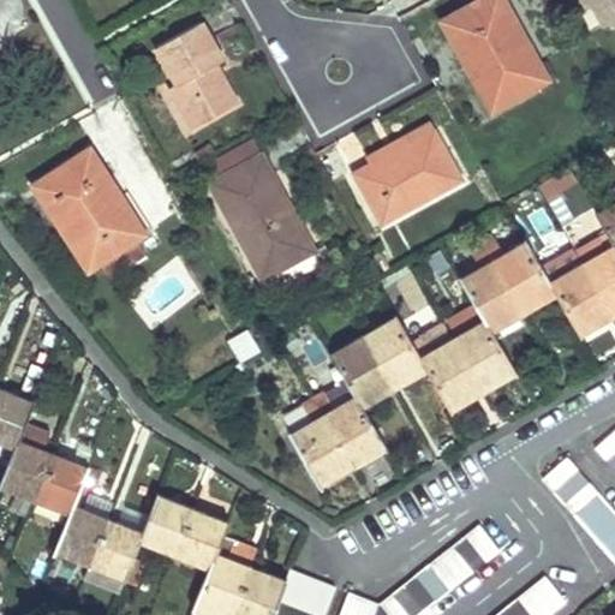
[(502,0),(473,0),(451,13),(501,102),(548,76),(502,0)]
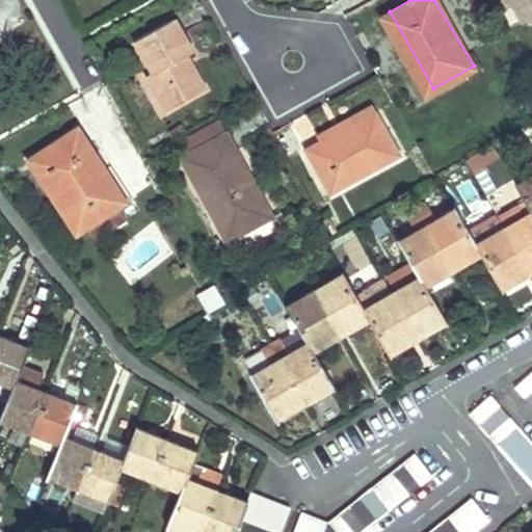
[(531,16),(531,0),(506,0),(510,5),(514,3),(524,20),(531,17),(531,16)]
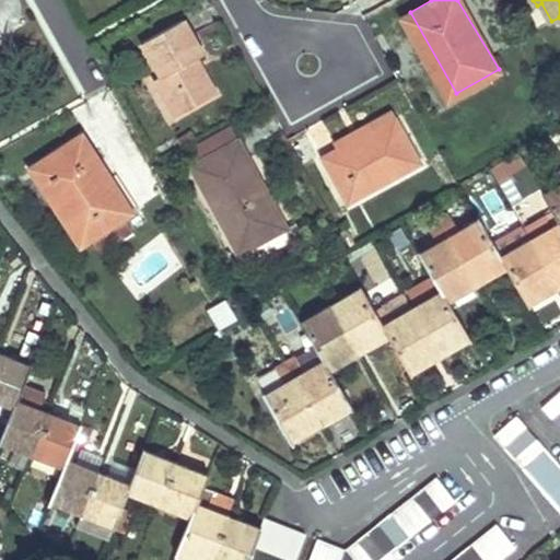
[(410,12),(403,16),(448,97),(456,93),(410,12)]
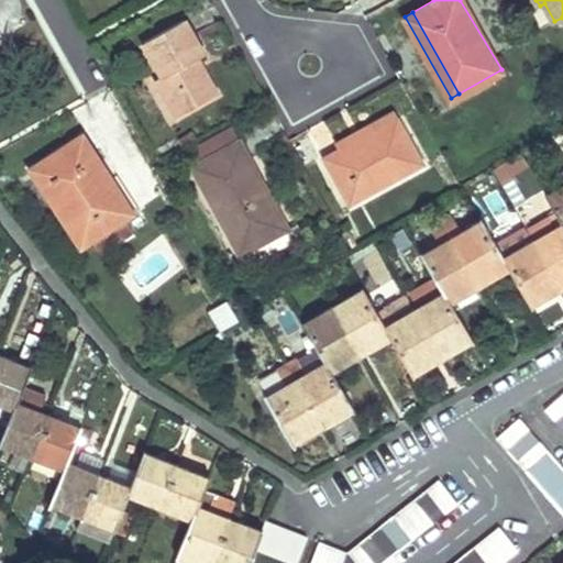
[(184,18),(143,42),(164,77),(157,80),(177,116),(211,97),(191,61),(197,57),(205,54),(184,18)]
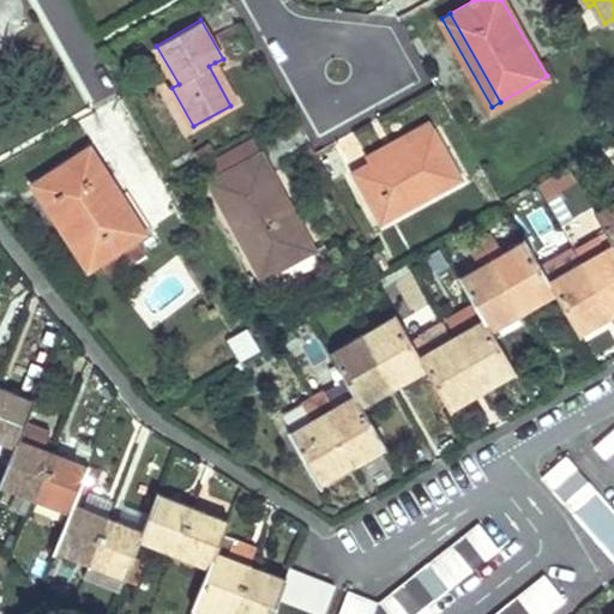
[(215,62),(209,66),(230,106),(238,102),(215,62)]
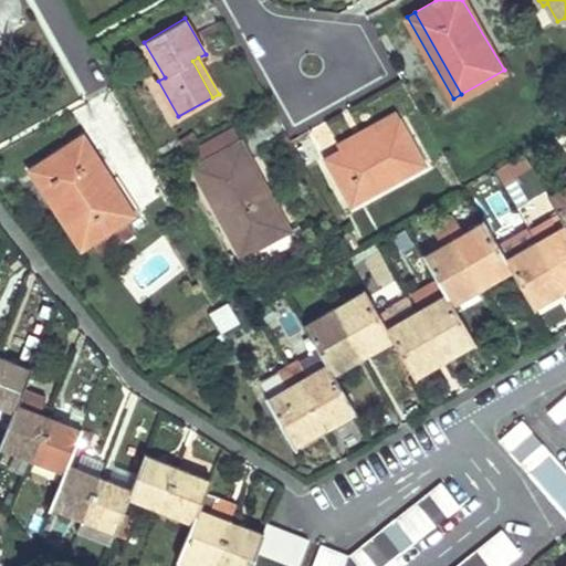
[(396,112),(339,144),(343,148),(398,117),(396,112)]
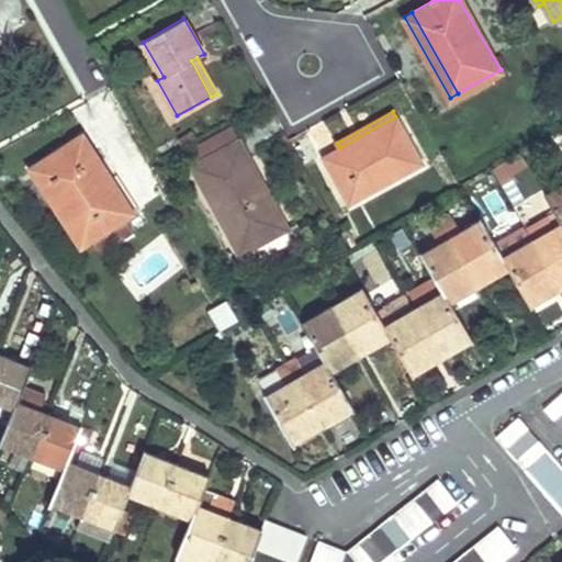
[(340,147),(324,156),(350,202),(422,161),(395,116),(340,147)]
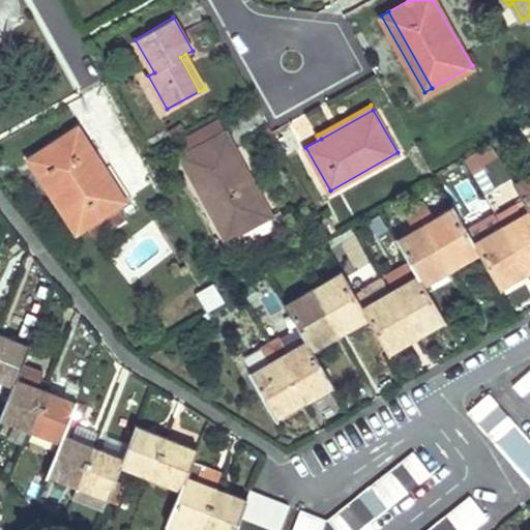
[(215,122),(181,140),(188,151),(223,133),(215,122)]
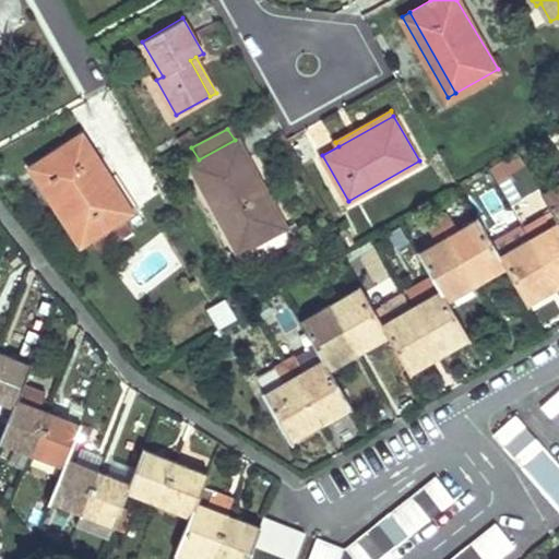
[(81,137),(32,168),(81,242),(126,214),(96,171),(103,167),(81,137)]
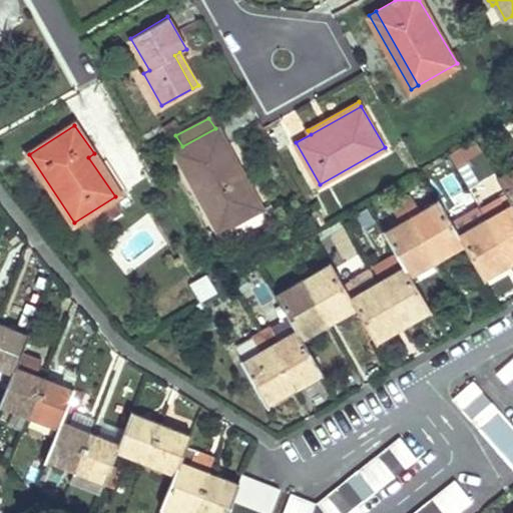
[(182,146),(174,151),(216,232),(230,225),(247,216),(264,208),(218,127),(215,128),(182,146)]
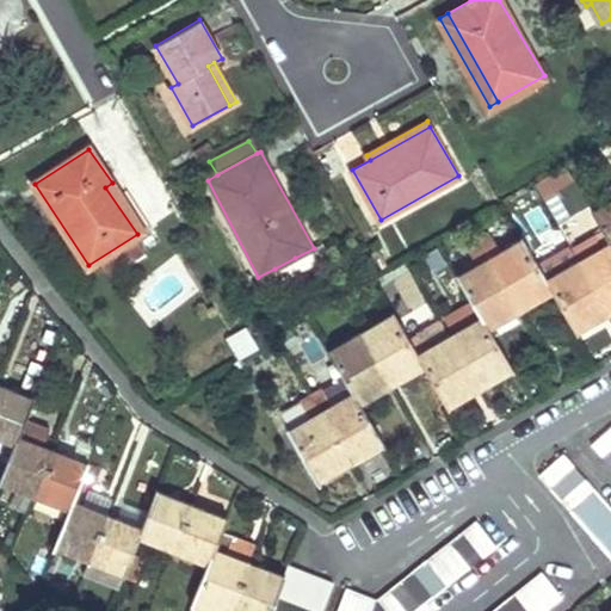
[(541,196),(573,179),(566,165),(534,181),(541,196)]
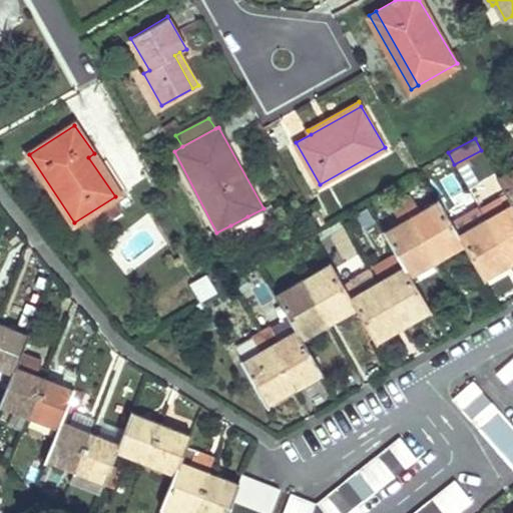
[(94,153),(88,157),(115,196),(120,193),(94,153)]
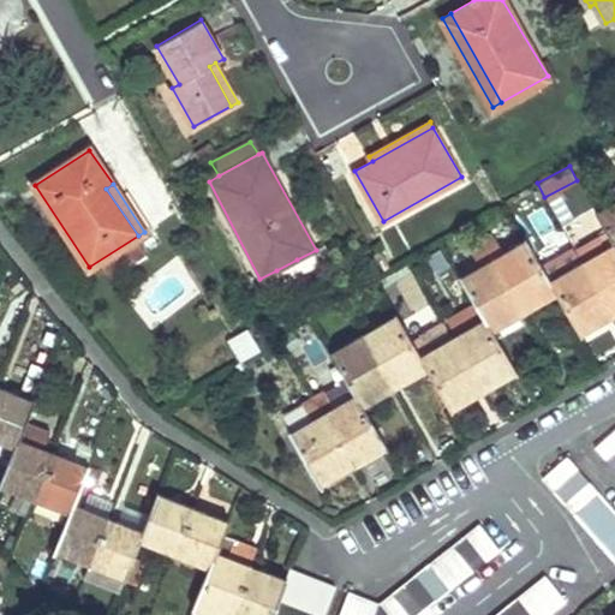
[(293,429),(290,431),(318,483),(386,442),(364,406),(360,401),(425,364),(428,369),(449,406),(514,368),(493,332),(490,326),(554,287),(557,293),(578,330),(614,309),(614,199),(596,212),(614,244),(550,281),(525,239),(461,278),(485,318),(422,357),(395,315),(329,352),(348,382),(328,393),(327,392),(285,416),(293,429)]
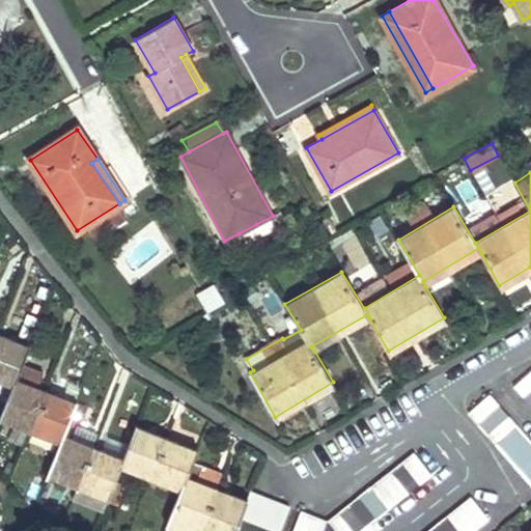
[(256,224),(239,233),(244,242),(260,232),(256,224)]
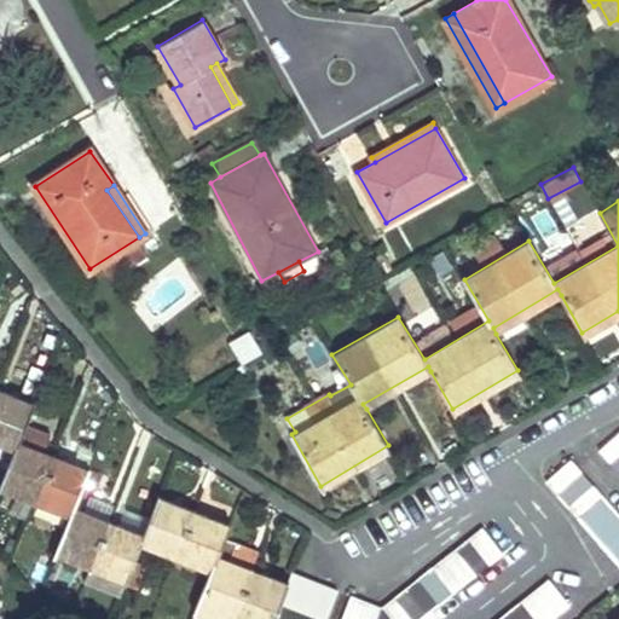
[(557,289),(493,328),(496,334),(561,295),(557,289)]
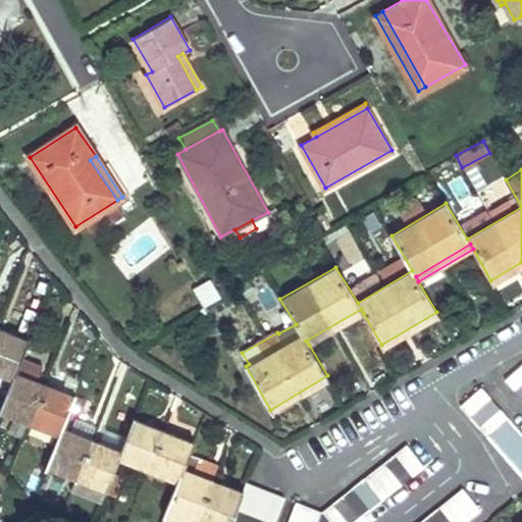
[(521,262),(490,280),(493,285),(521,268),(521,262)]
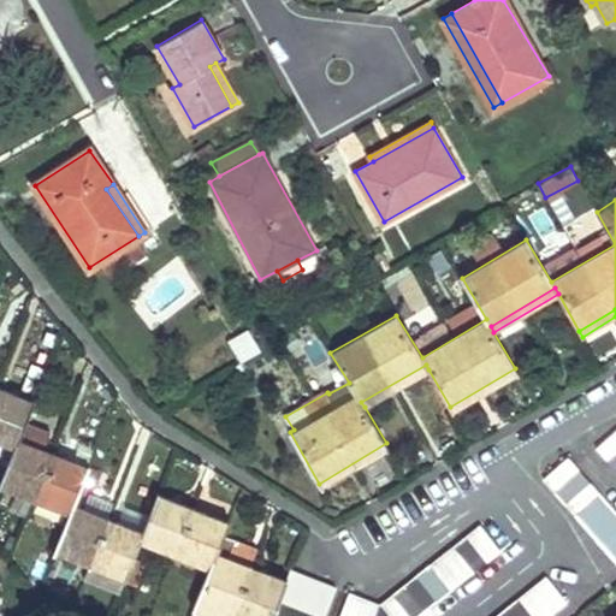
[(250,329),(234,338),(241,353),(259,344),(250,329)]
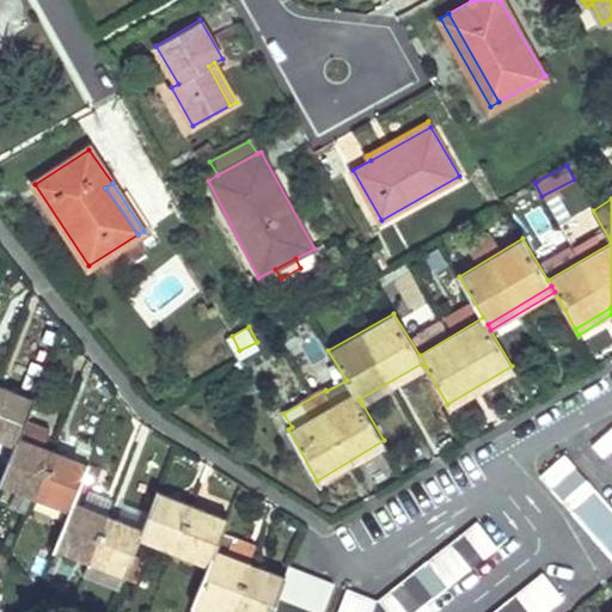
[(423,362),(359,399),(362,404),(426,367),(423,362)]
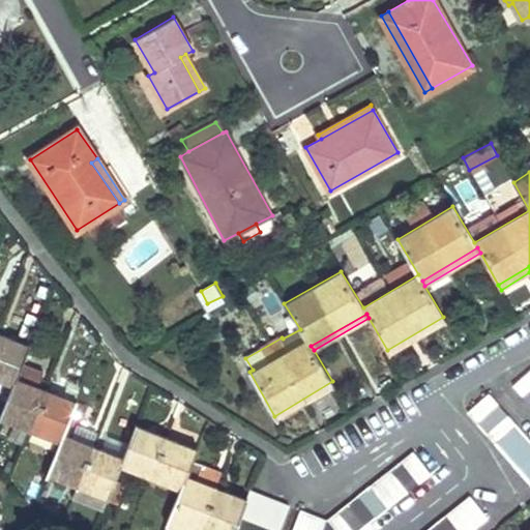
[(443,317),(387,350),(389,355),(446,322),(443,317)]
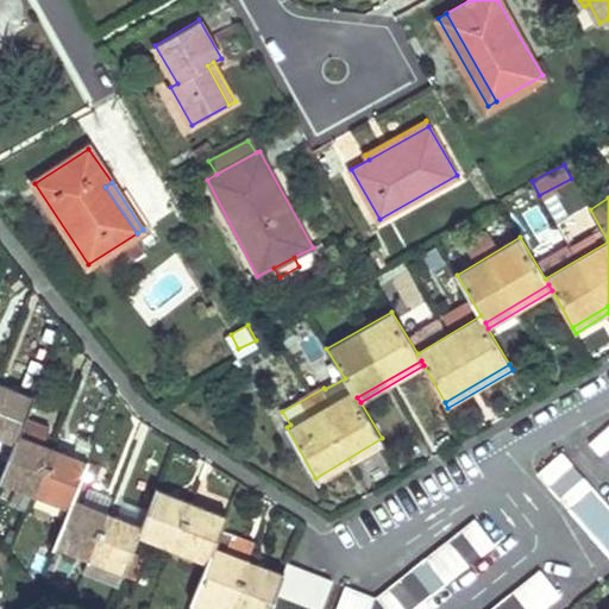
[(0,431),(17,438),(16,443),(2,475),(71,504),(69,509),(56,542),(124,571),(137,537),(139,531),(208,557),(207,563),(194,596),(225,608),(270,608),(277,594),(316,608),(320,608),(333,581),(288,564),(284,573),(250,560),(226,552),(213,547),(225,516),(155,488),(140,525),(74,501),(87,462),(19,434),(33,395),(0,382),(0,431)]
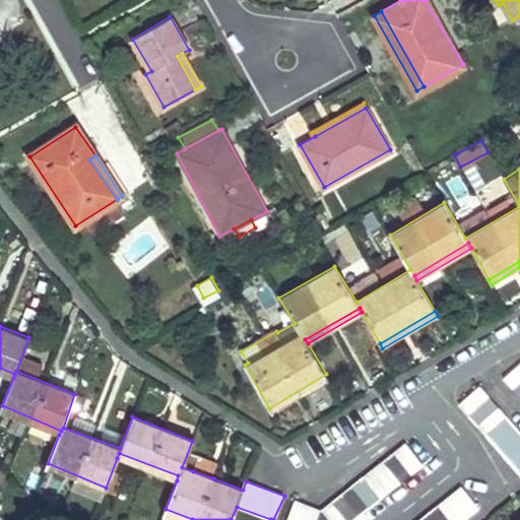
[(519,364),(504,379),(519,396),(519,364)]
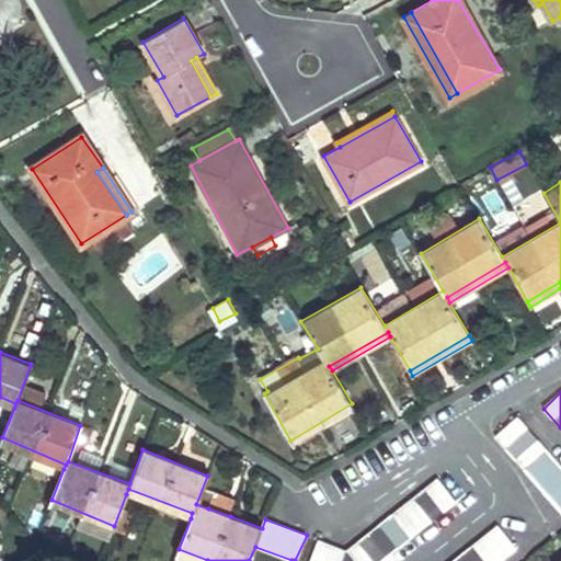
[(15,403),(0,397),(0,402),(14,408),(15,403)]
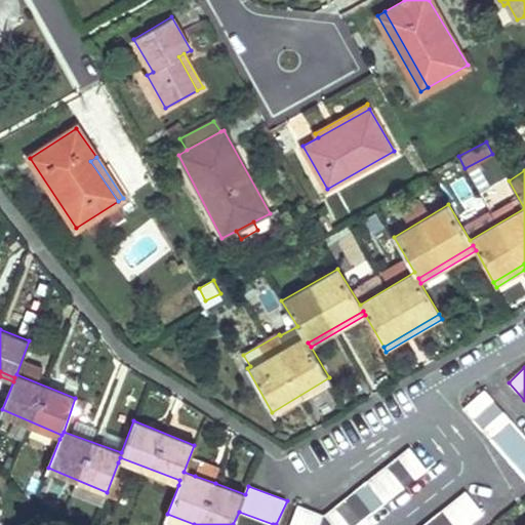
[(329,377),(272,412),(274,416),(332,382),(329,377)]
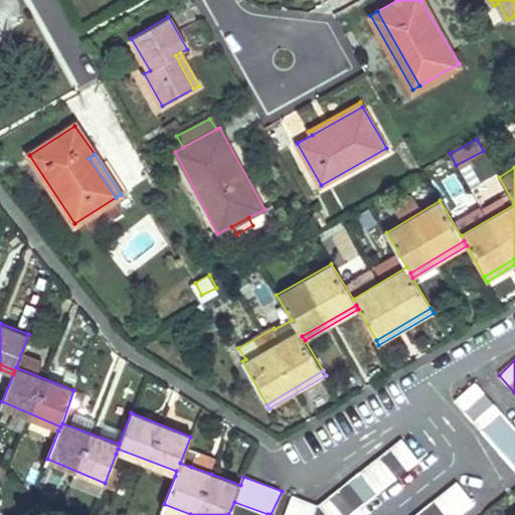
[(514,426),(475,381),(453,400),(514,471),(514,426)]
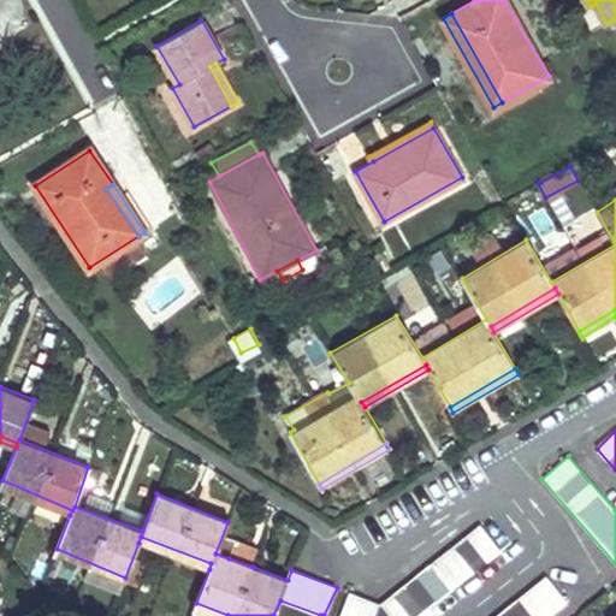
[(72,510),(3,480),(0,484),(0,487),(70,515),(72,510)]
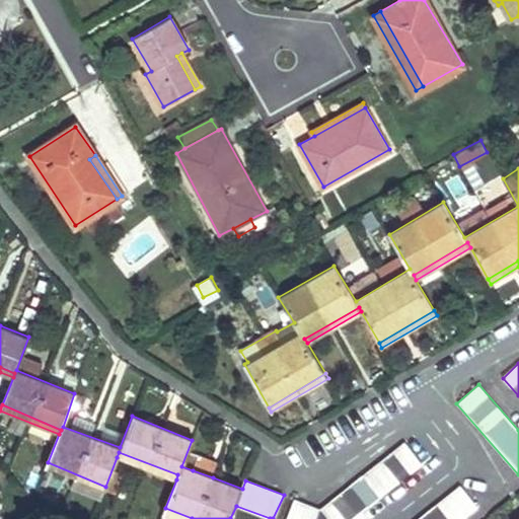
[(352,518),(422,463),(405,443),(322,510),(295,499),(286,518),(352,518)]
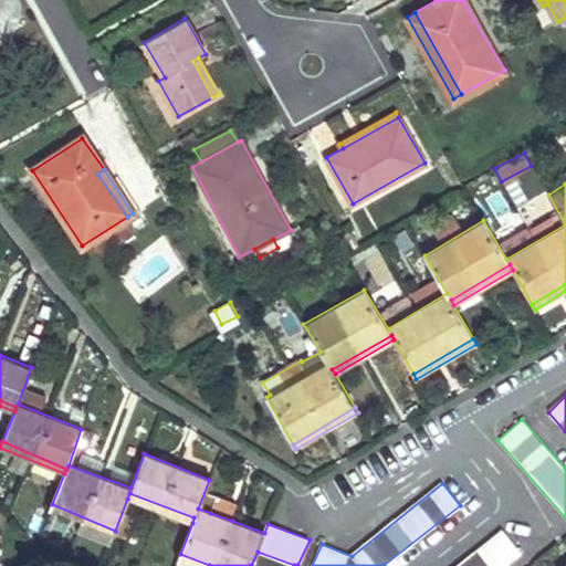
[(194,517),(129,493),(127,499),(192,523),(194,517)]
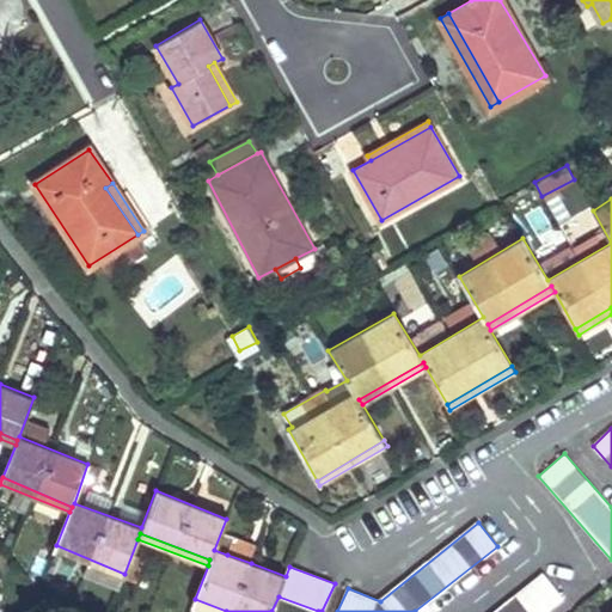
[(257,544),(234,536),(227,555),(251,563),(257,544)]
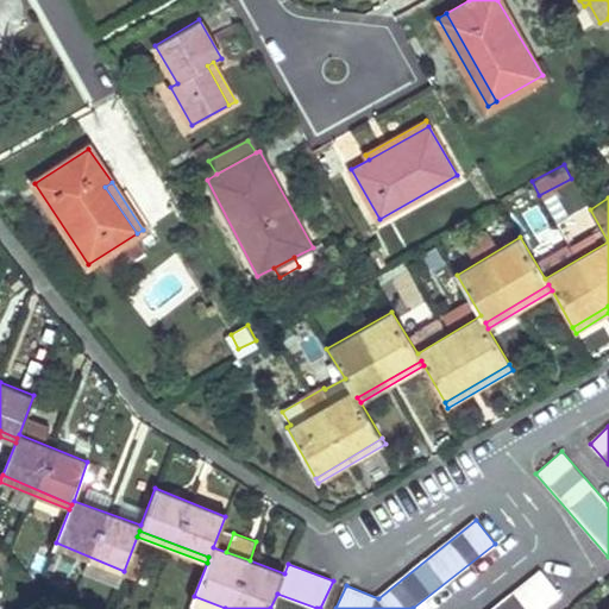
[(124,571),(56,542),(54,548),(123,575),(124,571)]
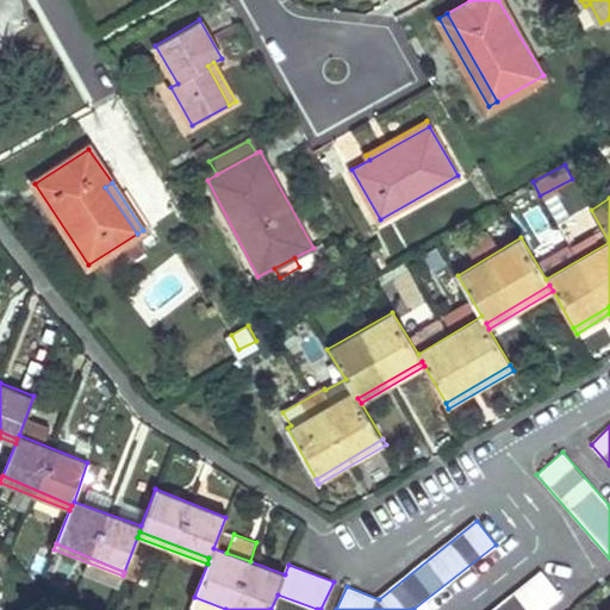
[(541,571),(491,609),(542,609),(561,596),(541,571)]
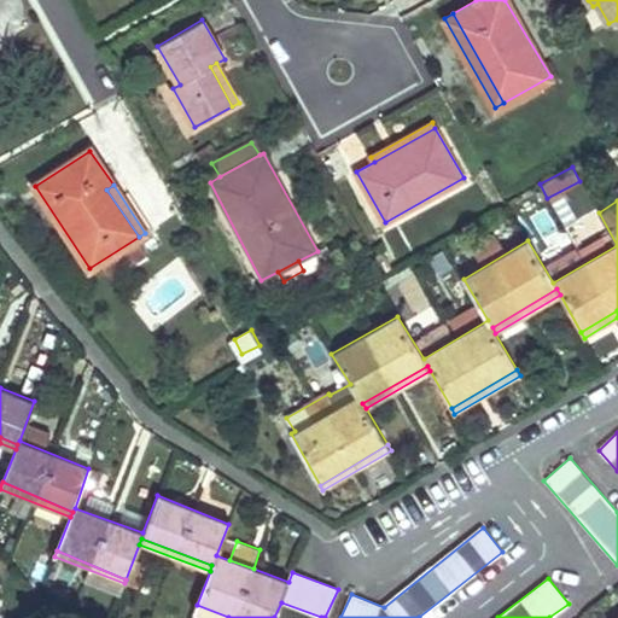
[(228,617),(197,605),(194,611),(211,617),(228,617)]
